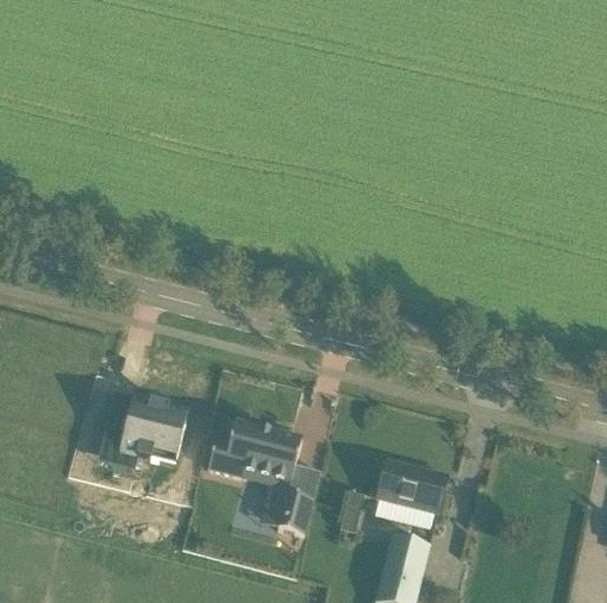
[(125,425),(107,420),(101,446),(136,454),(135,457),(150,460),(150,459),(174,465),(187,412),(168,407),(168,406),(151,401),(149,409),(131,404),(125,425)]
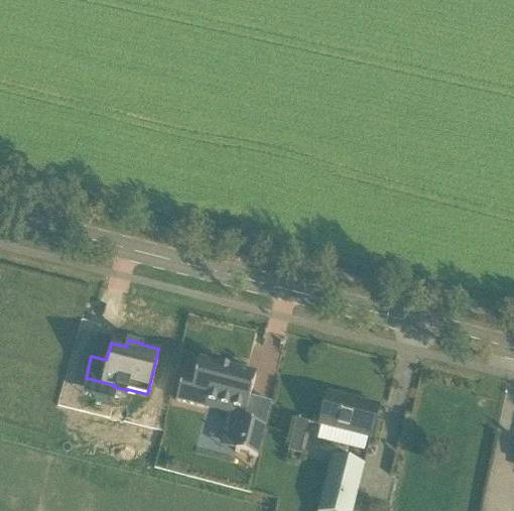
[(212,401),(250,408),(257,369),(201,358),(197,378),(184,375),(179,398),(211,404),(212,401)]
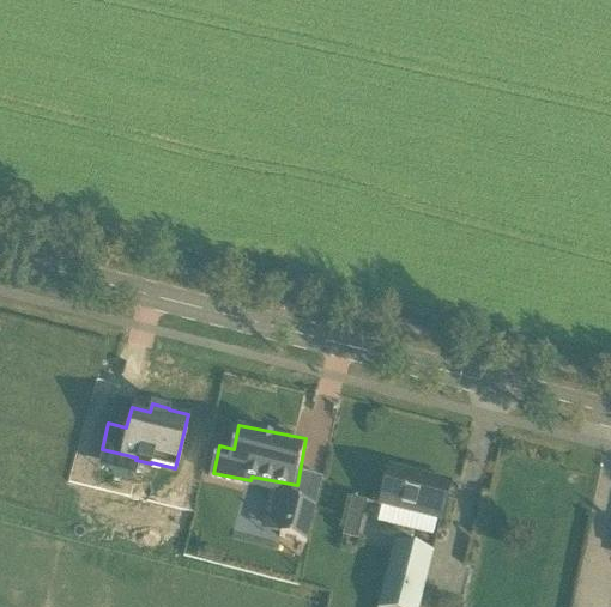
[(417,471),(391,463),(381,502),(442,516),(451,479),(427,473),(427,475),(417,473),(417,471)]
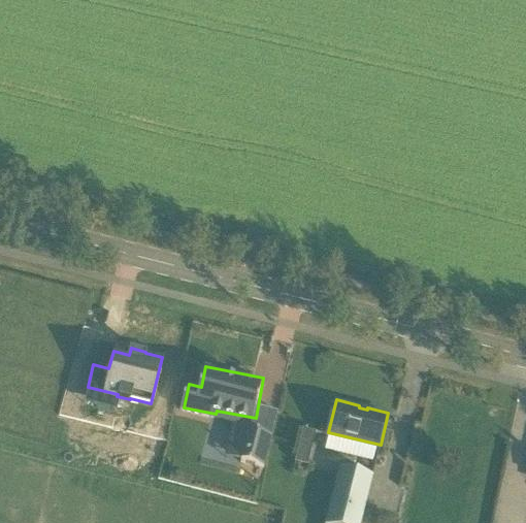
[(253,426),(248,456),(270,461),(276,430),(254,426),(253,426)]
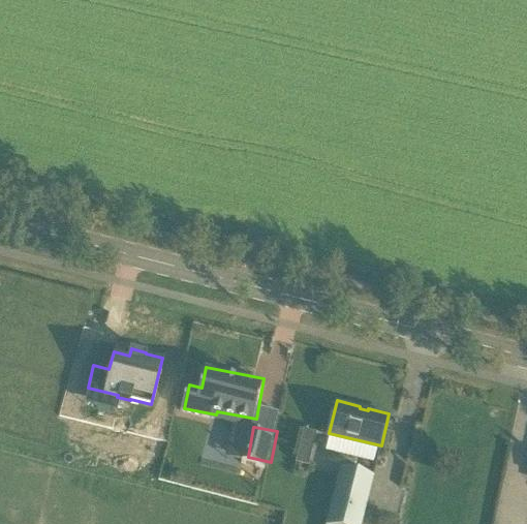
[(357,442),(354,458),(374,460),(376,444),(357,442)]
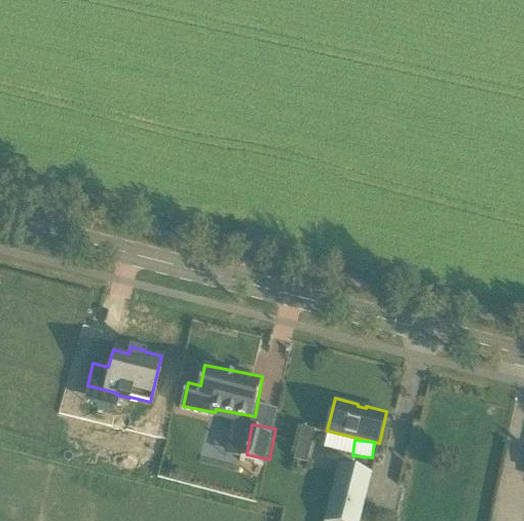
[(359,520),(372,471),(340,462),(325,520),(359,520)]
